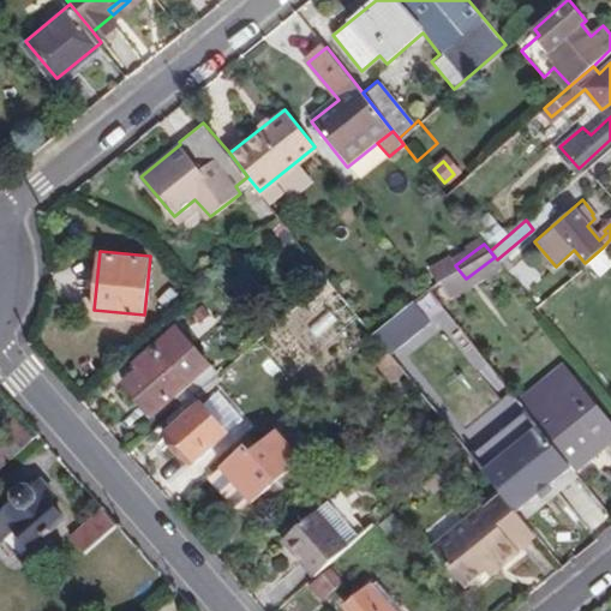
[(520,255),(505,269),(522,287),(538,273),(520,255)]
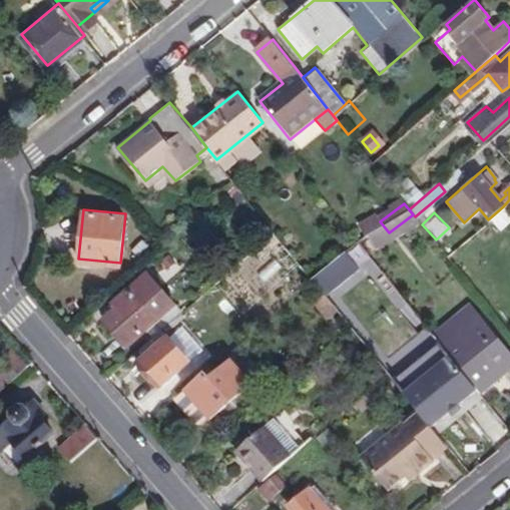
[(380,221),(365,231),(375,243),(389,232),(380,221)]
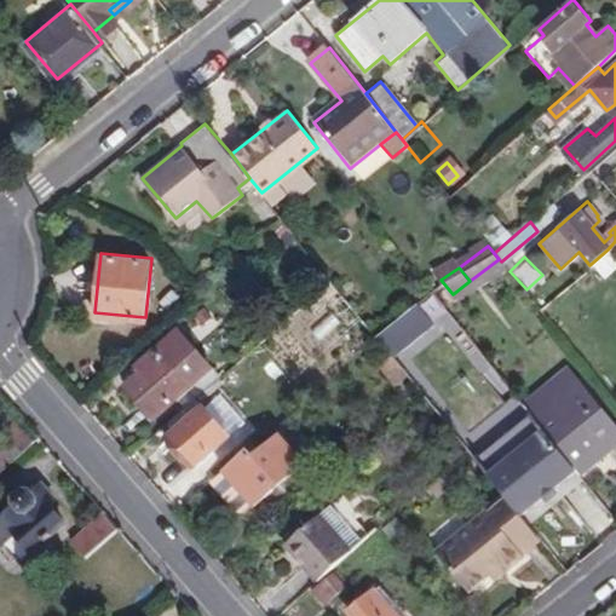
[(432,324),(415,303),(376,335),(391,353),(393,356),(432,324)]
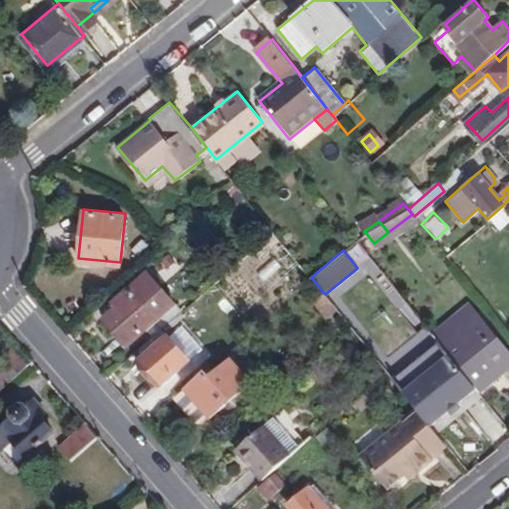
[(141,330),(147,337),(158,328),(179,310),(173,304),(157,283),(146,270),(124,289),(110,300),(115,306),(100,318),(123,345),(141,330)]
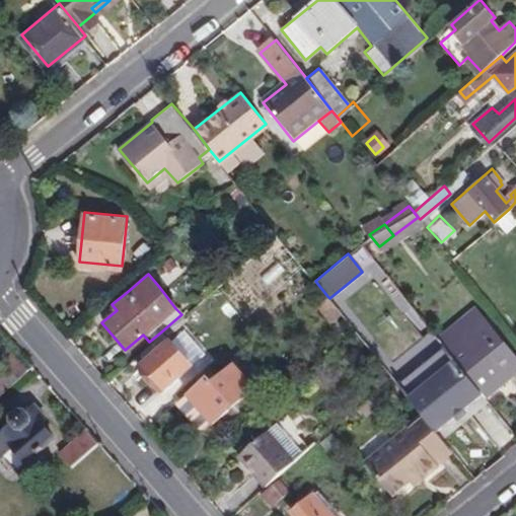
[(330,321),(342,313),(329,298),(327,296),(317,305),(330,321)]
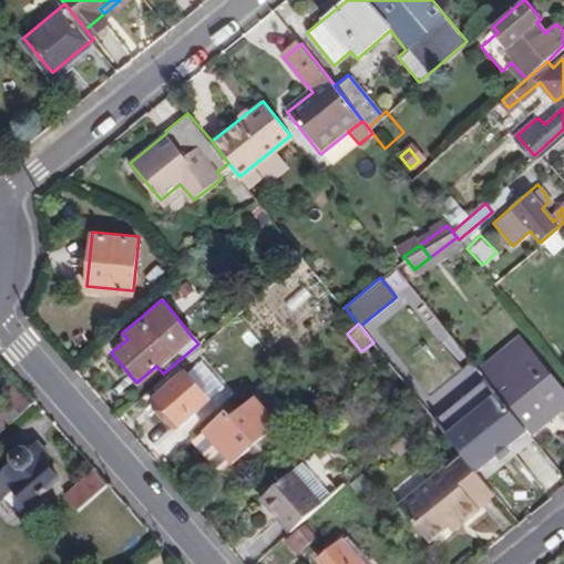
[(527,430),(530,433),(546,421),(552,417),(563,404),(563,395),(529,349),(498,373),(488,361),(478,368),(483,376),(527,430)]
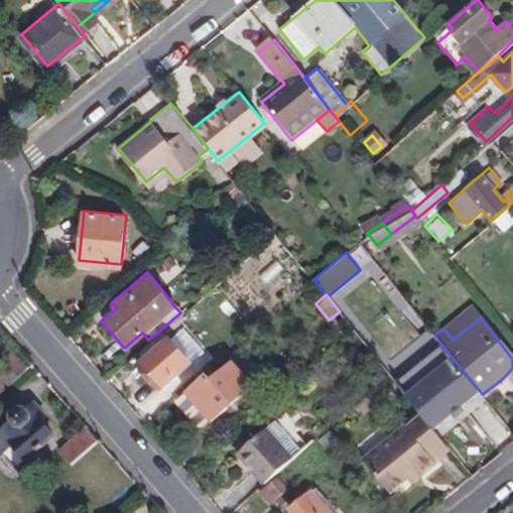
[(186,364),(165,339),(137,363),(141,368),(136,373),(142,379),(147,374),(159,387),(186,364)]
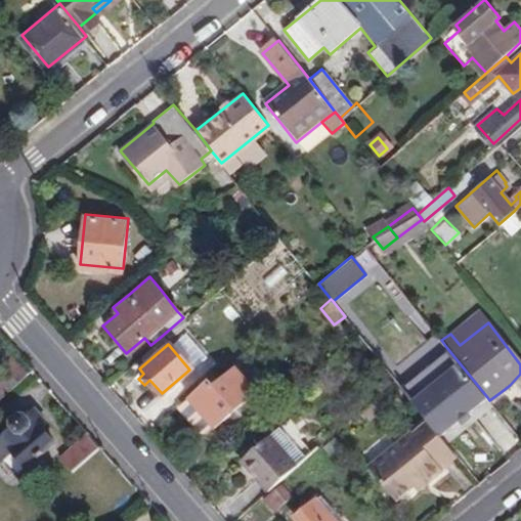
[(439,436),(487,397),(446,347),(400,386),(427,420),(439,436)]
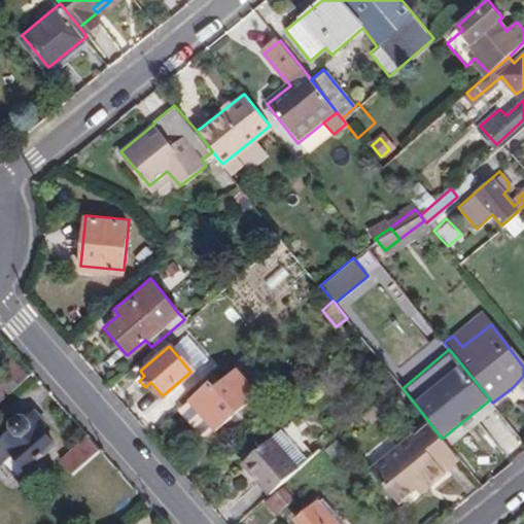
[(207,434),(214,428),(215,429),(257,393),(237,370),(213,389),(207,382),(188,398),(177,408),(201,434),(207,434)]
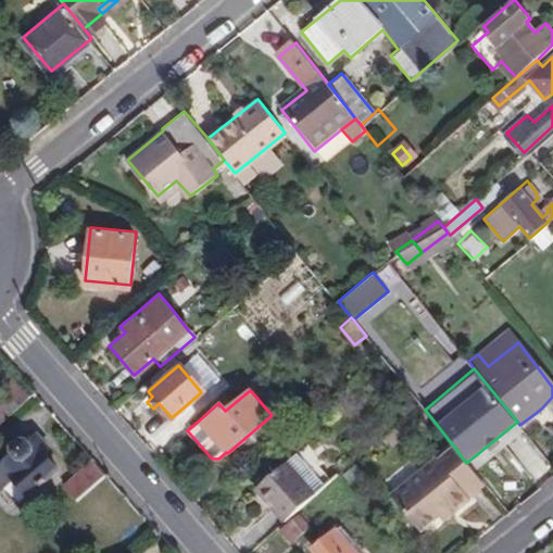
[(0,418),(17,404),(7,391),(0,397),(0,418)]
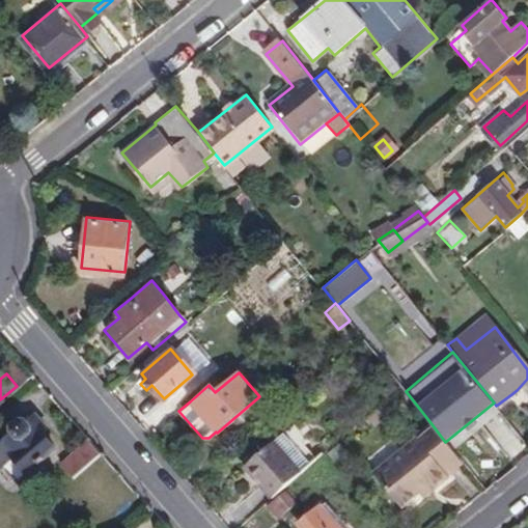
[(517,390),(511,394),(516,398),(521,394),(517,390)]
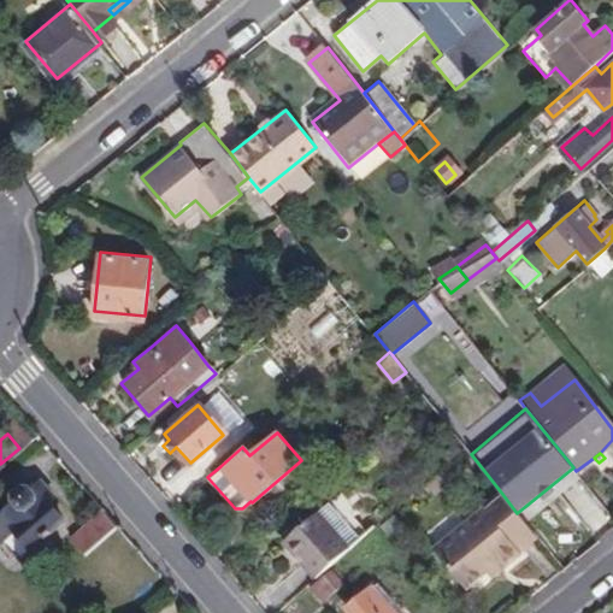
[(42,505),(24,484),(5,501),(9,507),(0,514),(0,536),(3,538),(13,529),(29,546),(62,517),(47,501),(42,505)]
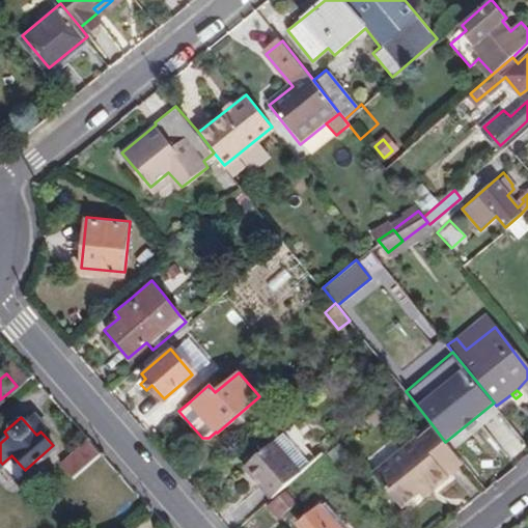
[(244,465),(271,496),(314,457),(303,443),(307,439),(294,423),(244,465)]
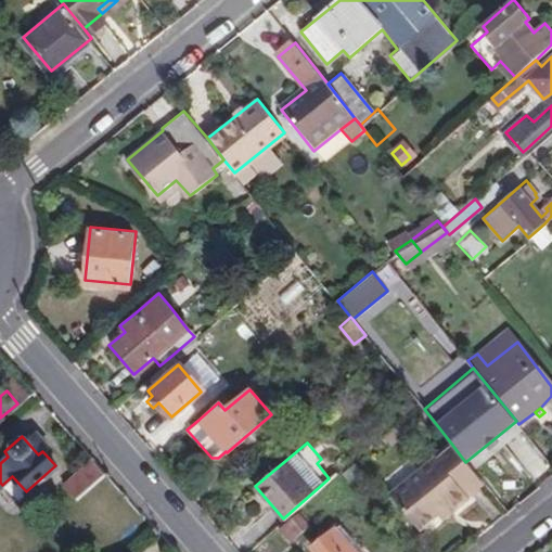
[(466,493),(483,483),(465,462),(452,445),(437,458),(435,456),(389,491),(419,528),(437,513),(448,503),(452,509),(469,497),(466,493)]
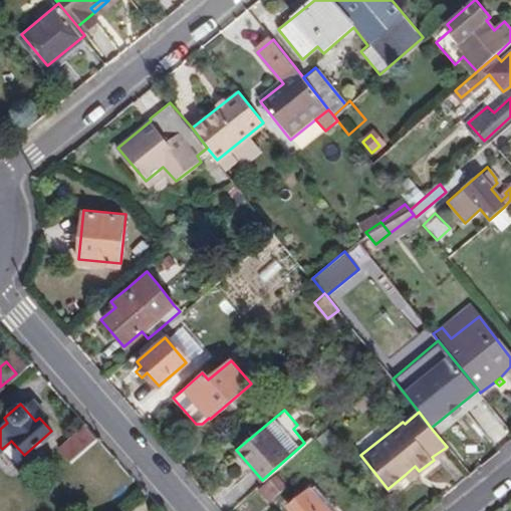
[(95,438),(84,424),(57,449),(68,461),(95,438)]
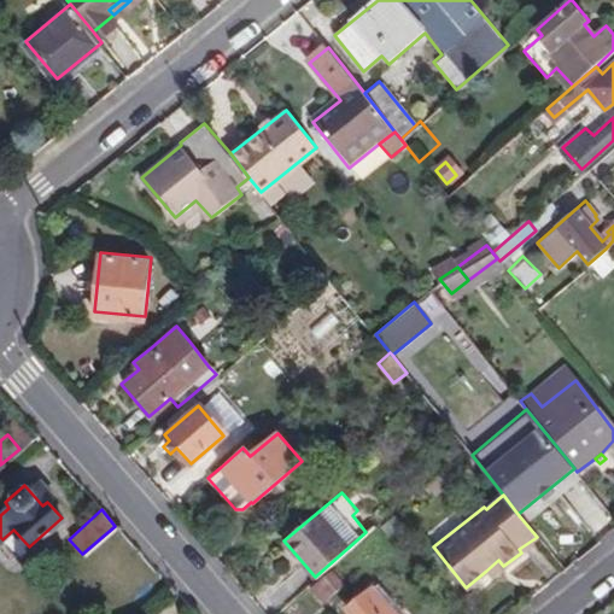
[(491,577),(503,566),(498,560),(486,571),(491,577)]
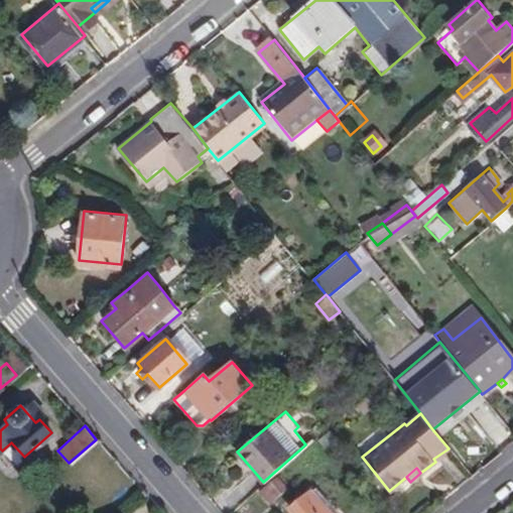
[(284,488),(275,477),(259,490),(269,501),(284,488)]
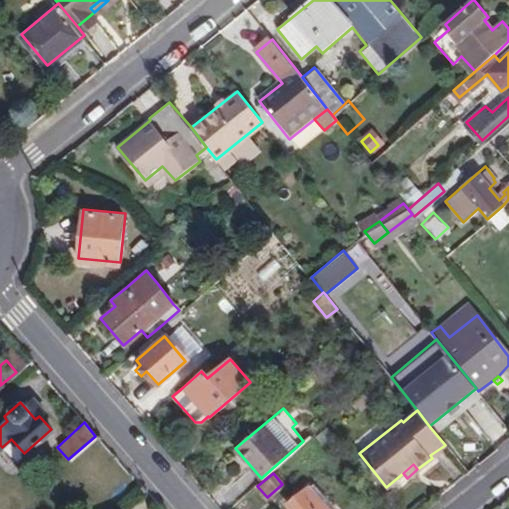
[(286,502),(291,508),(327,508),(319,500),(324,496),(311,480),(286,502)]
